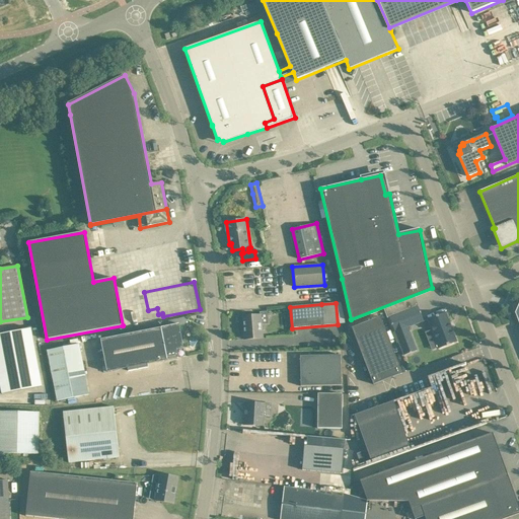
[(418,306),(389,316),(395,331),(403,356),(417,351),(409,326),(424,321),(418,306)]
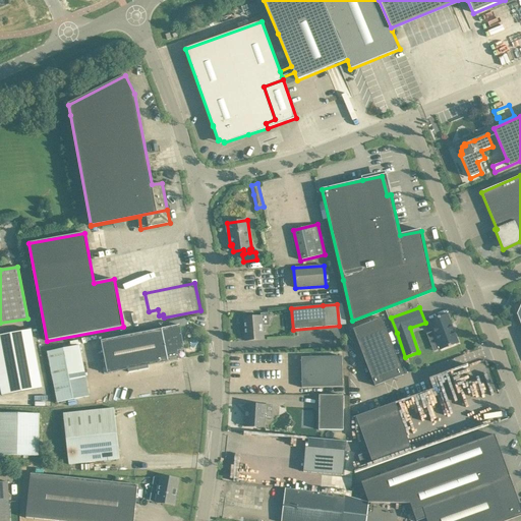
[(448,313),(429,321),(441,350),(459,343),(448,313)]
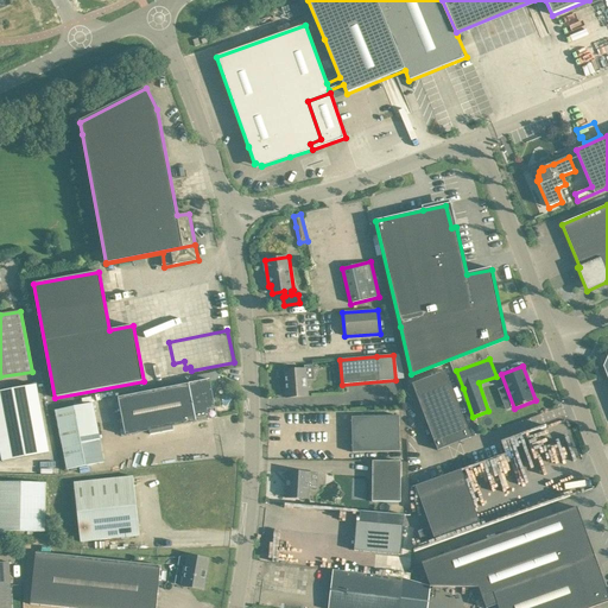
[(287,388),(286,388),(286,398),(308,397),(305,369),(286,372),(287,388)]
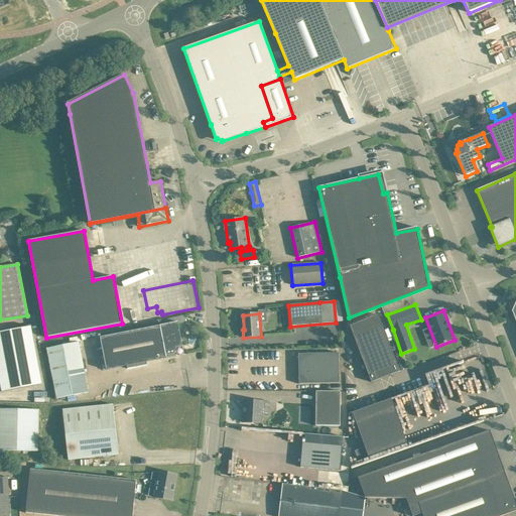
[(371,382),(400,372),(378,315),(350,326),(371,382)]
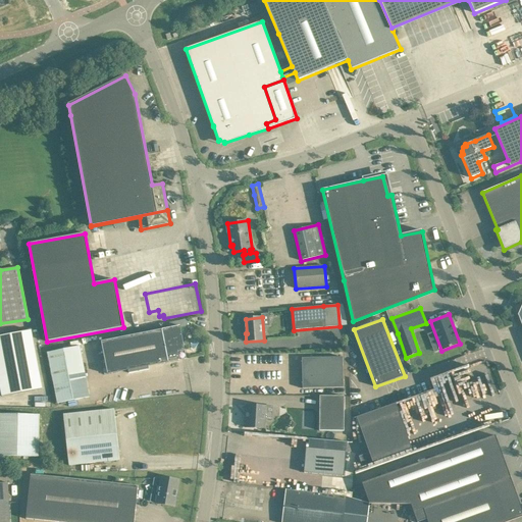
[(187,359),(183,342),(180,343),(179,335),(181,335),(179,326),(171,328),(101,342),(108,374),(187,359)]
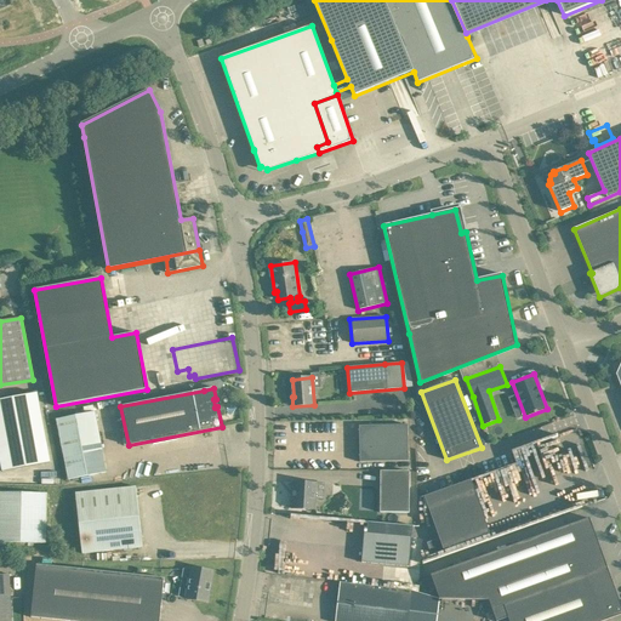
[(38,393),(0,399),(0,465),(1,472),(50,462),(38,393)]
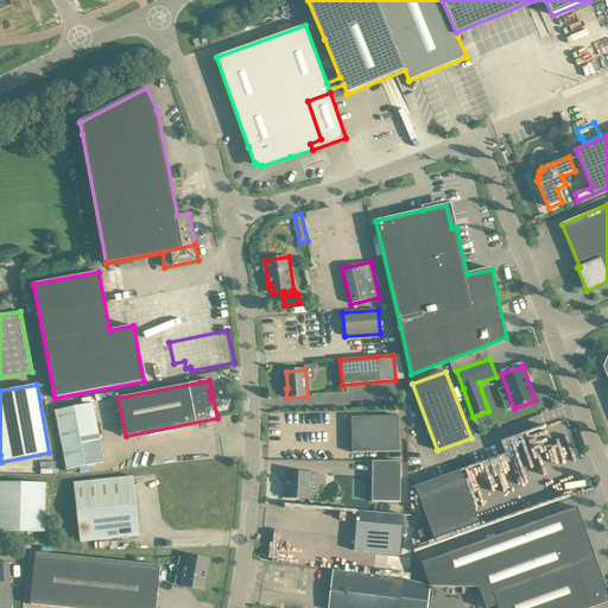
[(93,404),(56,411),(67,470),(103,463),(93,404)]
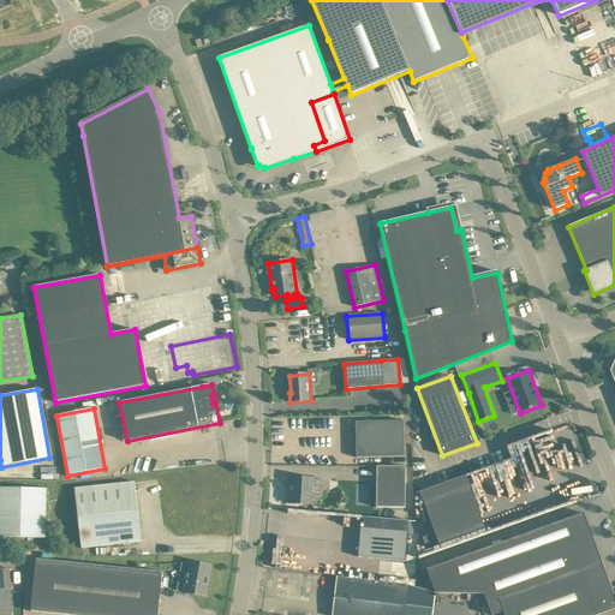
[(357,458),(369,458),(381,458),(405,457),(404,422),(380,422),(356,422),(357,458)]
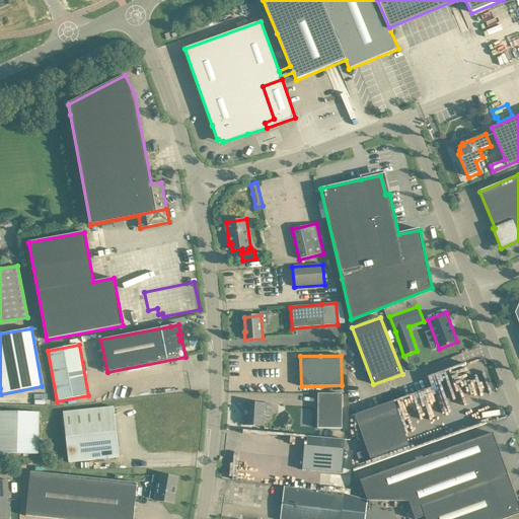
[(342,429),(342,394),(318,394),(317,429),(342,429)]
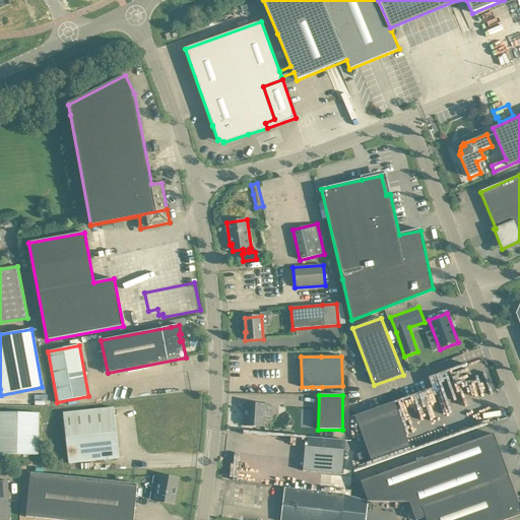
[(114,407),(63,413),(69,464),(180,452),(174,396),(113,403),(114,407)]
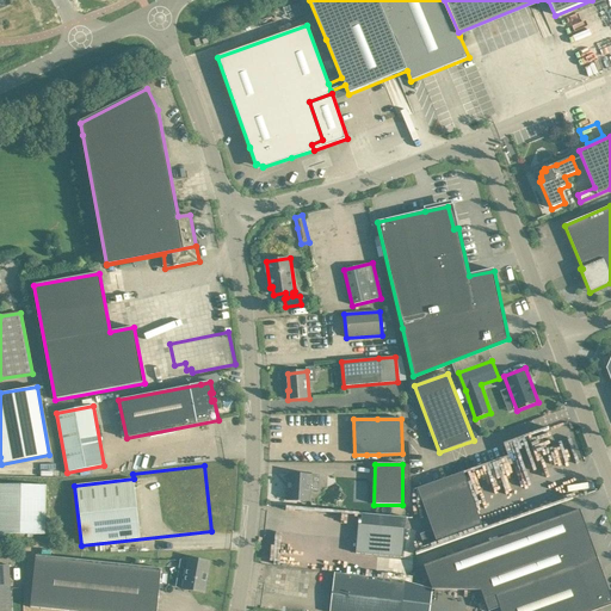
[(289,474),(288,500),(310,501),(310,492),(312,475),(289,474)]
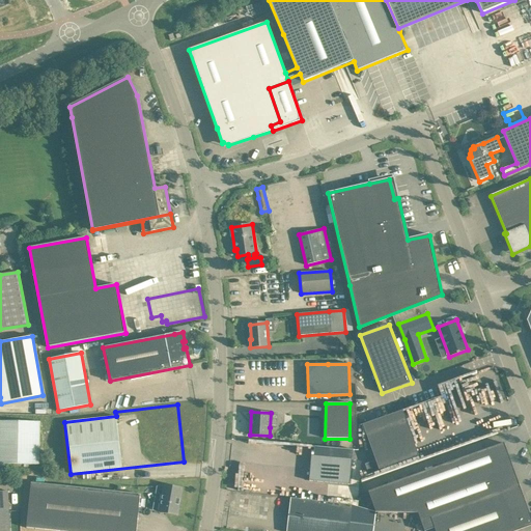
[(0,464),(6,464),(40,465),(40,421),(7,421),(0,420),(0,464)]
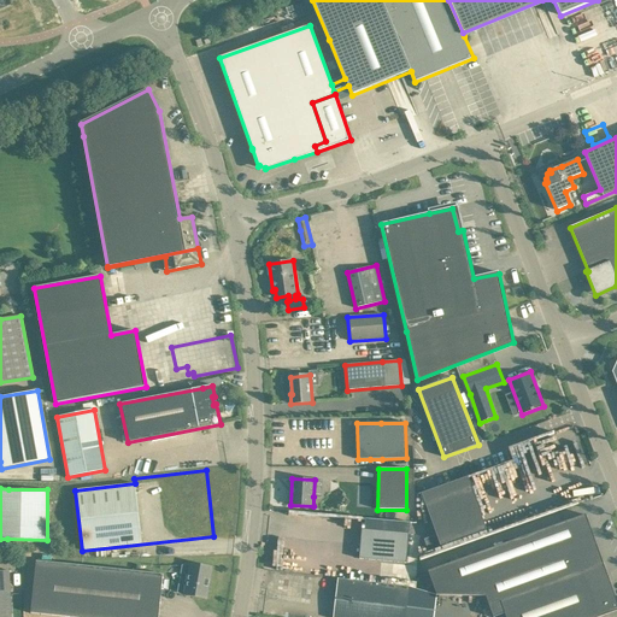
[(487,530),(472,489),(425,505),(436,535),(424,540),(428,551),(487,530)]
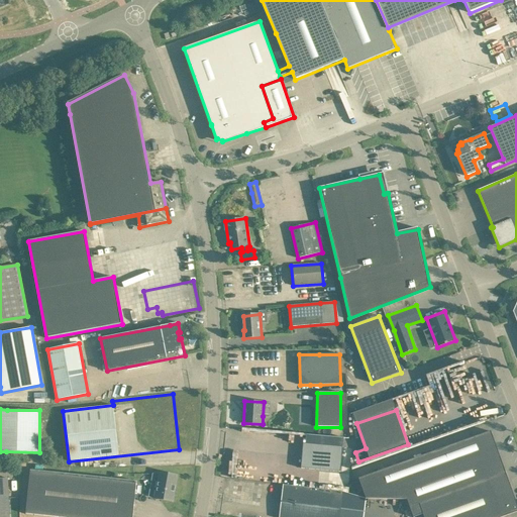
[(491,431),(358,479),(366,499),(407,500),(413,516),(414,516),(411,508),(420,505),(423,516),(502,516),(511,514),(510,513),(510,498),(514,497),(506,474),(505,471),(501,473),(495,457),(498,456),(490,433),(491,433),(491,431)]
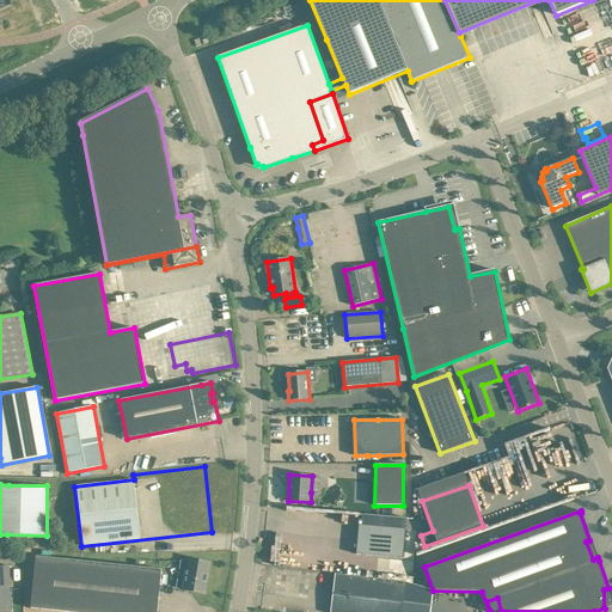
[(359,526),(356,555),(403,558),(405,530),(359,526)]
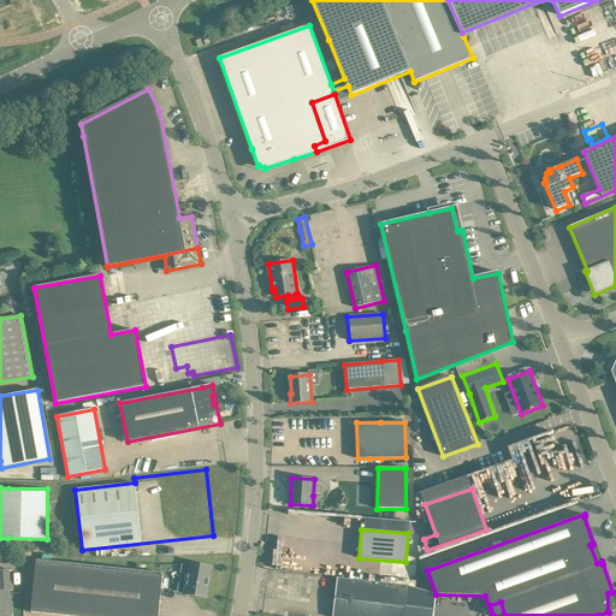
[(31,612),(63,615),(158,615),(163,573),(36,560),(31,612)]
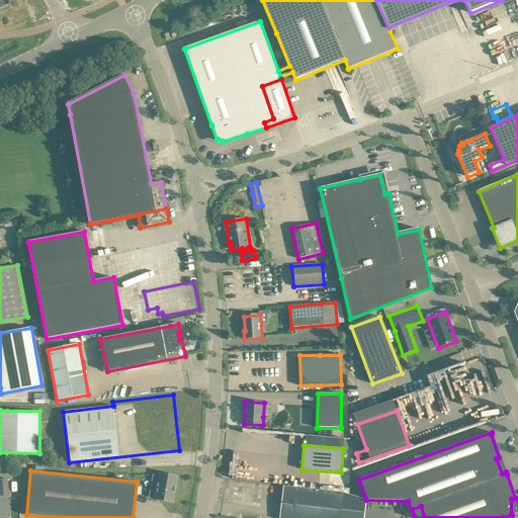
[(154,482),(159,483),(156,500),(173,502),(177,477),(160,473),(160,475),(155,473),(154,482)]
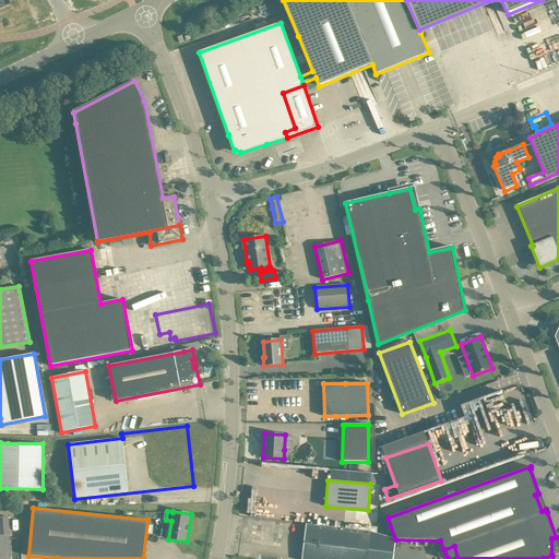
[(306,524),(301,558),(367,558),(371,533),(306,524)]
